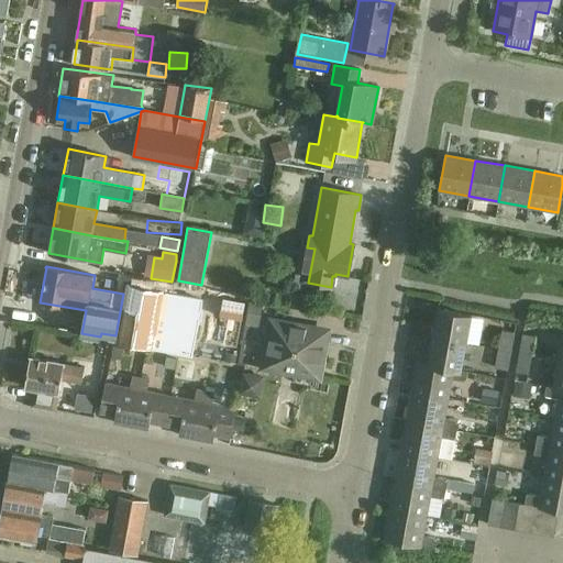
[(116,339),(159,348),(162,333),(156,332),(161,309),(151,307),(153,297),(125,291),(125,294),(123,294),(116,335),(116,339)]
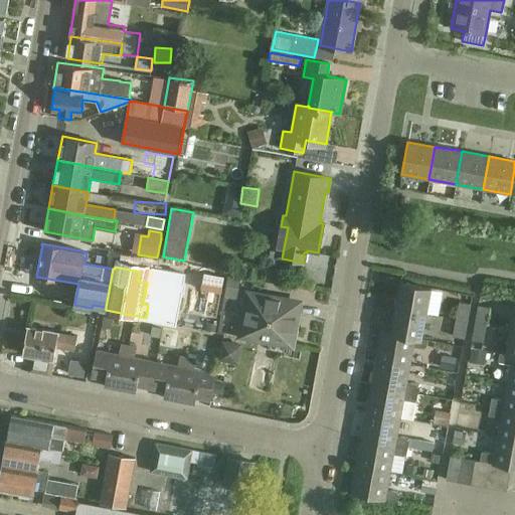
[(175,271),(158,268),(154,288),(171,291),(175,271)]
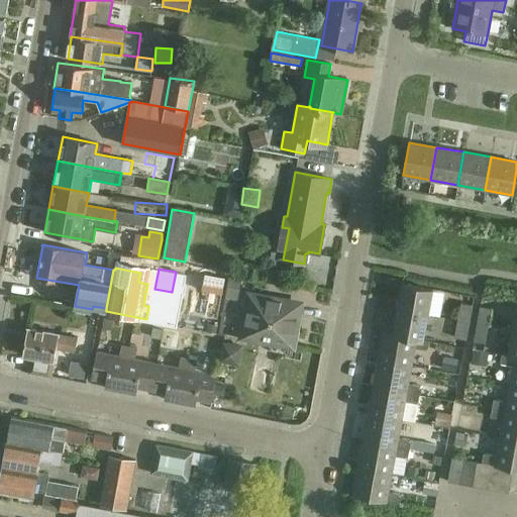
[(249,277),(229,273),(227,286),(247,290),(249,277)]
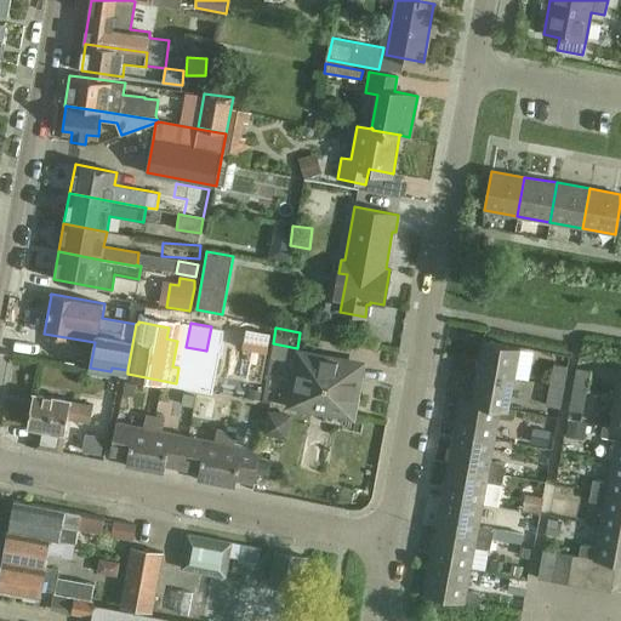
[(483,340),(477,371),(514,377),(519,347),(483,340)]
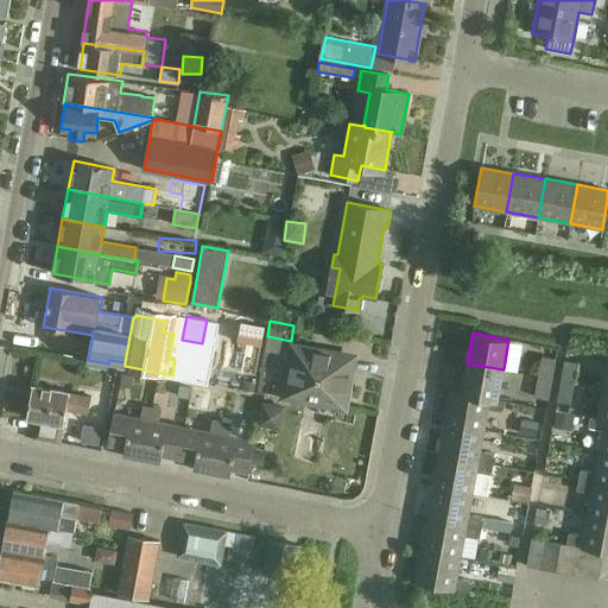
[(344,406),(353,356),(295,346),(286,397),(344,406)]
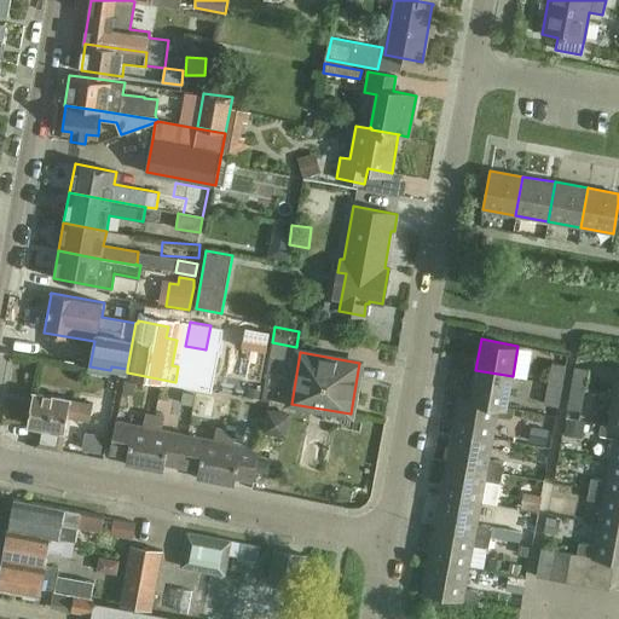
[(179,362),(178,366),(175,382),(202,387),(206,368),(179,362)]
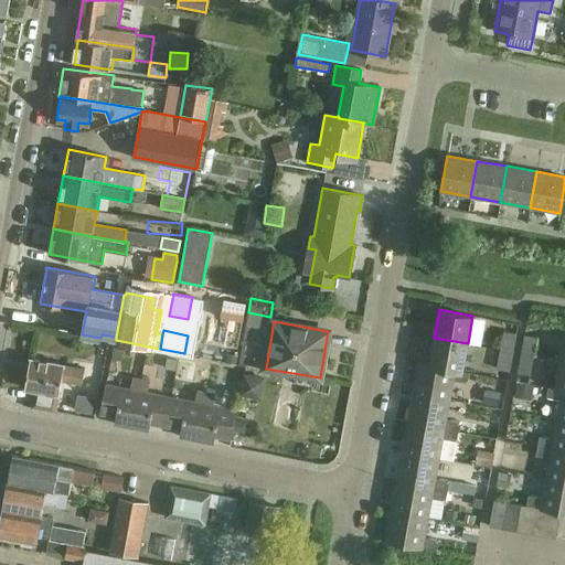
[(500,350),(512,352),(515,333),(503,330),(500,350)]
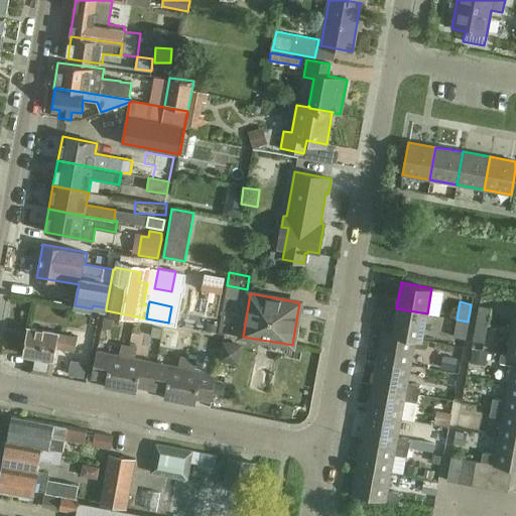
[(479,305),(476,323),(487,325),(490,307),(479,305)]
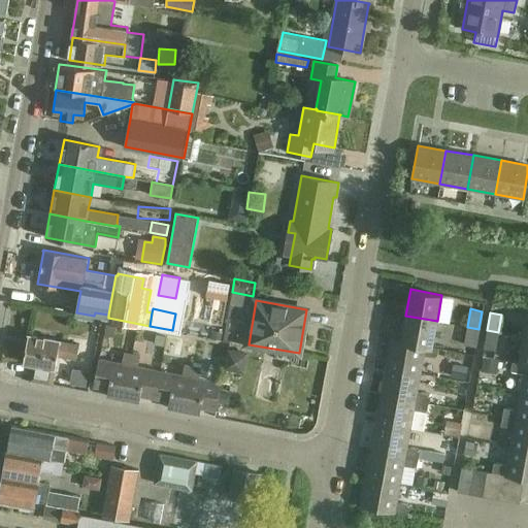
[(437,321),(405,316),(401,340),(401,341),(432,347),(437,321)]
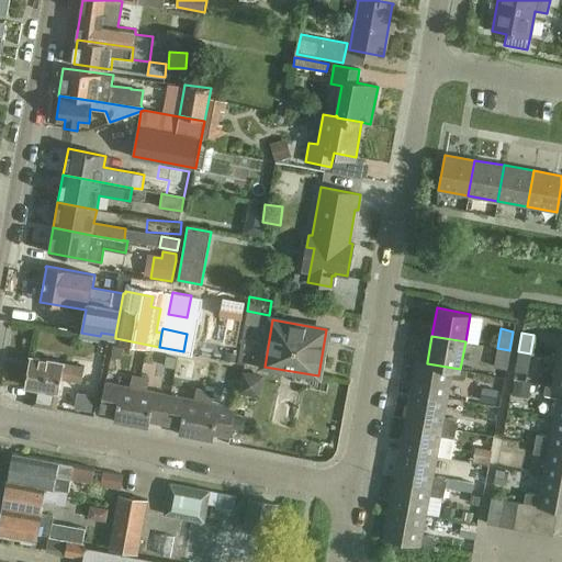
[(494,367),(506,369),(509,350),(497,348),(494,367)]
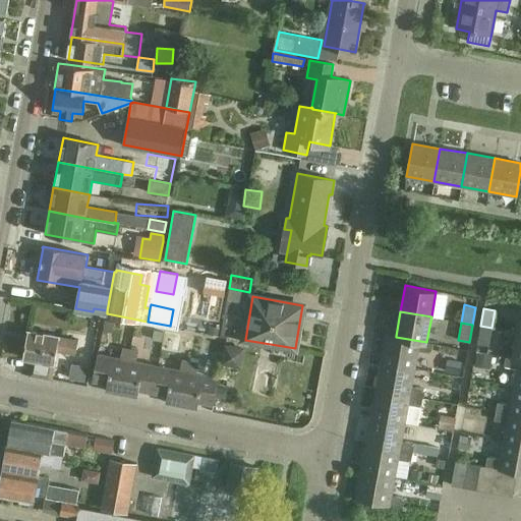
[(491,328),(480,326),(477,343),(488,345),(491,328)]
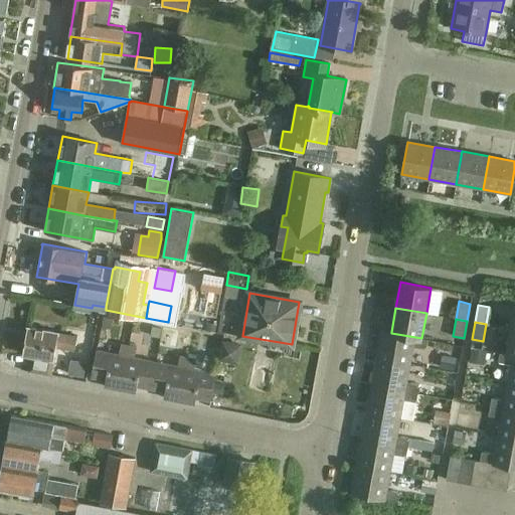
[(31,355),(28,371),(51,375),(56,347),(74,350),(77,335),(28,327),(23,354),(31,355)]
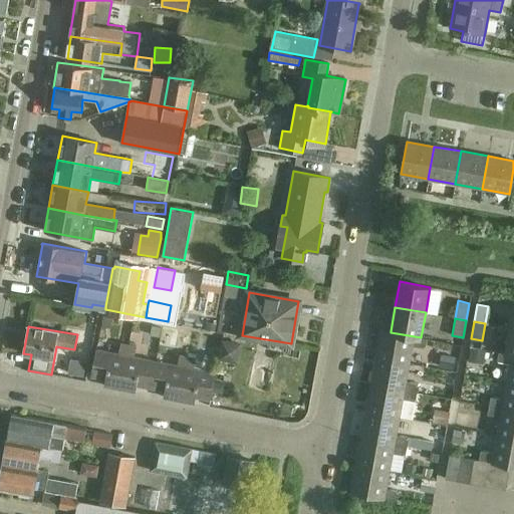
[(513,354),(513,328),(509,327),(504,352),(513,354)]
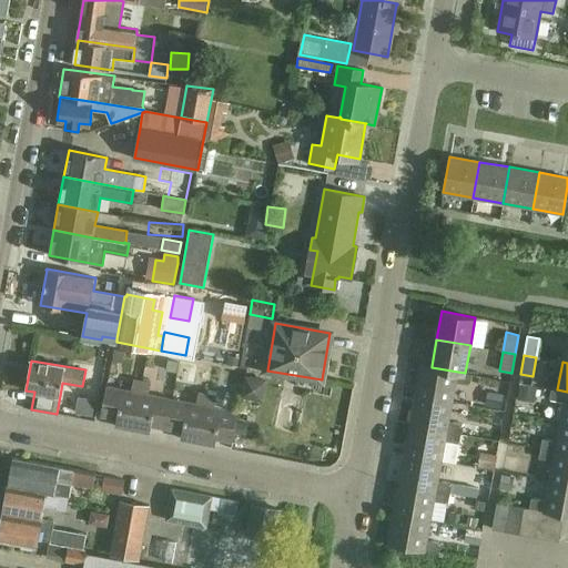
[(421,364),(415,395),(452,402),(456,382),(469,384),(472,374),(465,373),(432,367),(432,366),(421,364)]
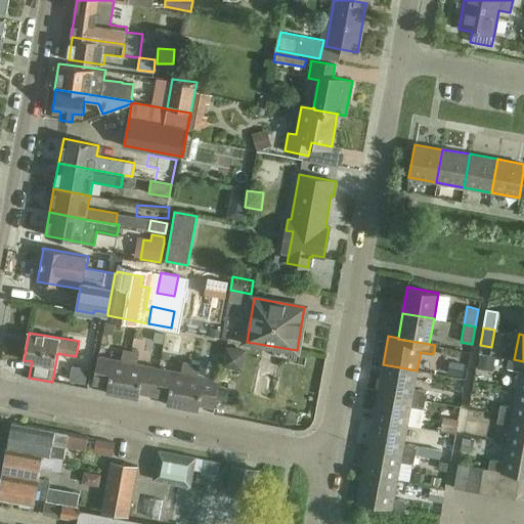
[(106,392),(123,395),(131,351),(124,350),(122,359),(99,355),(94,384),(107,387),(106,392)]
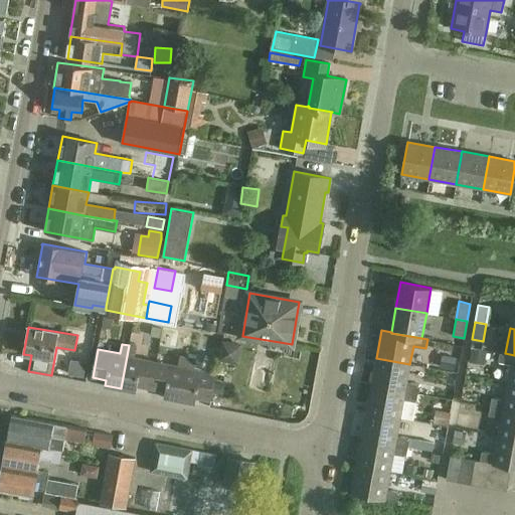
[(151,389),(157,361),(135,357),(137,347),(129,345),(121,388),(137,391),(138,386),(151,389)]
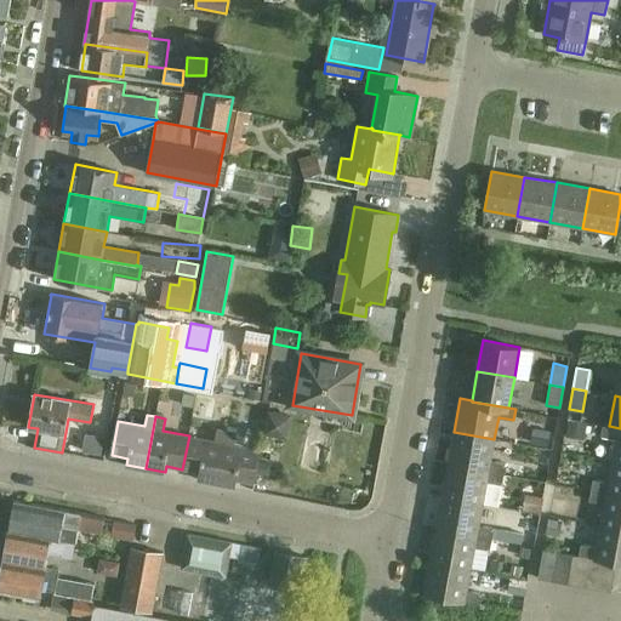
[(620,428),(609,426),(603,425),(600,436),(615,438),(611,461),(620,461),(620,428)]
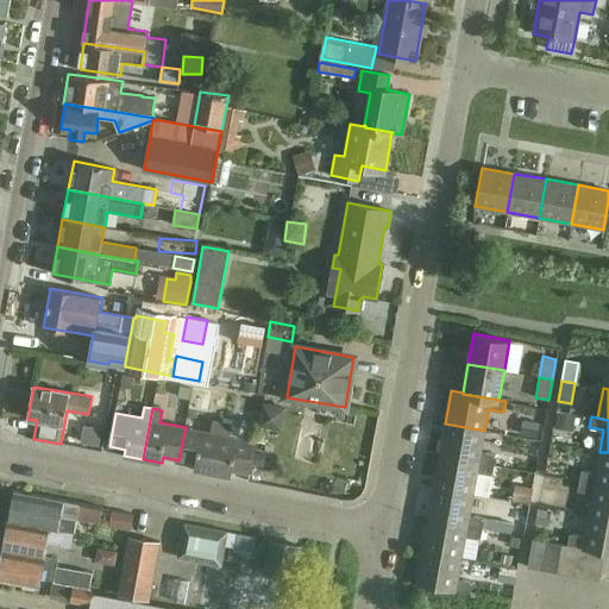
[(194,470),(213,473),(223,422),(214,420),(212,432),(186,427),(179,460),(195,463),(194,470)]
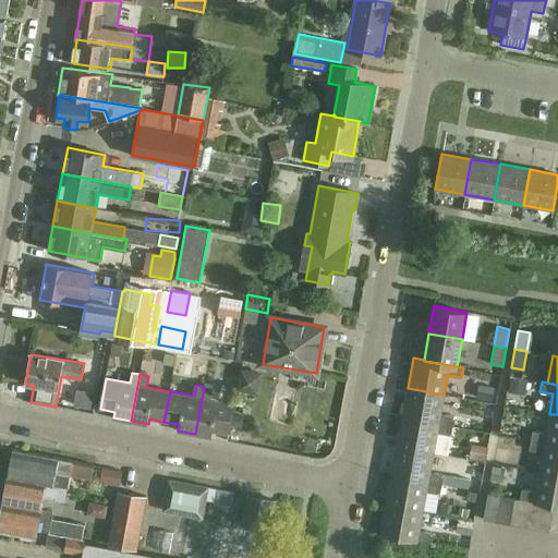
[(213,388),(204,387),(195,434),(213,437),(214,431),(229,434),(235,403),(211,399),(213,388)]
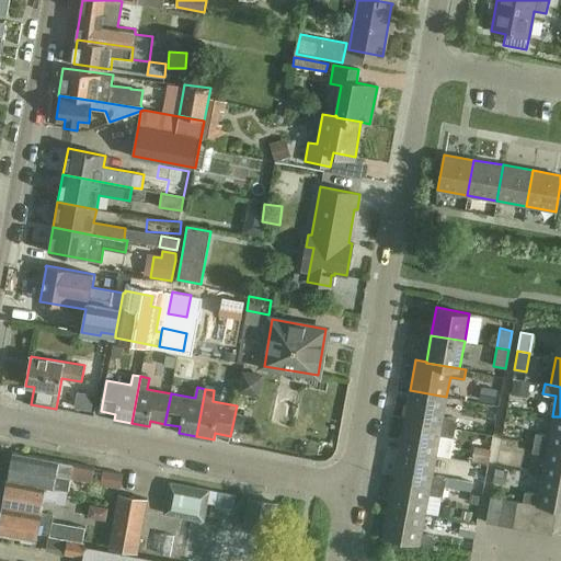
[(446,397),(410,390),(404,419),(455,428),(456,419),(443,416),(446,397)]
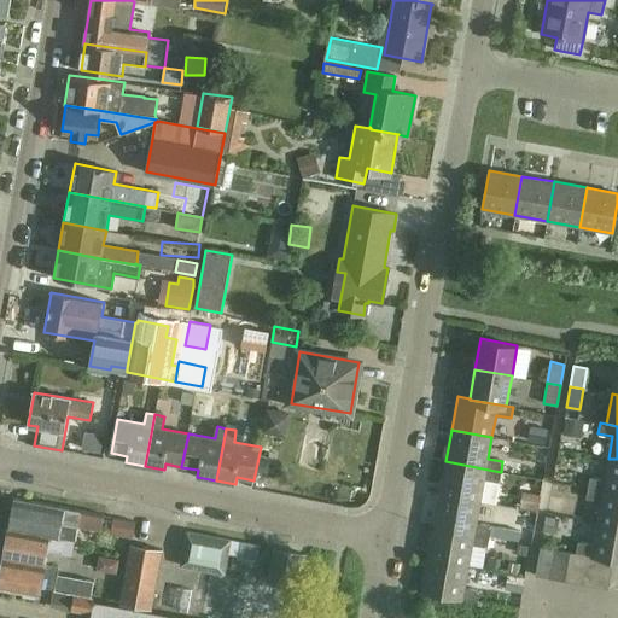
[(588,488),(617,493),(617,459),(608,459),(605,481),(589,477),(588,488)]
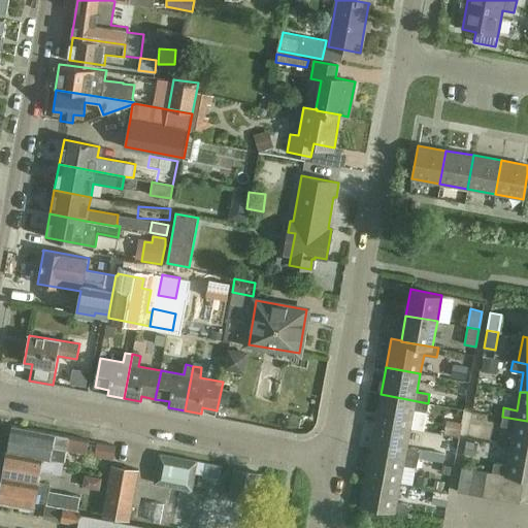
[(381,394),(375,422),(410,428),(414,409),(426,411),(428,403),(381,394)]
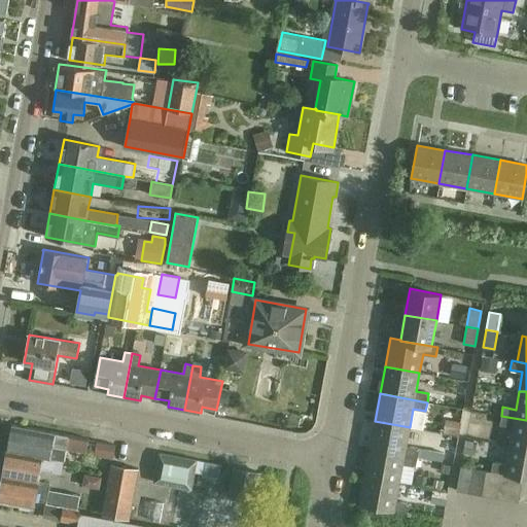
[(508,446),(526,449),(526,420),(501,416),(499,424),(513,427),(508,446)]
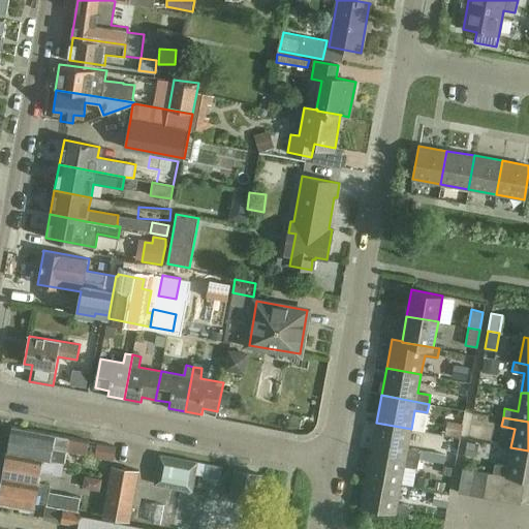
[(411,429),(376,423),(371,450),(418,459),(421,450),(407,447),(411,429)]
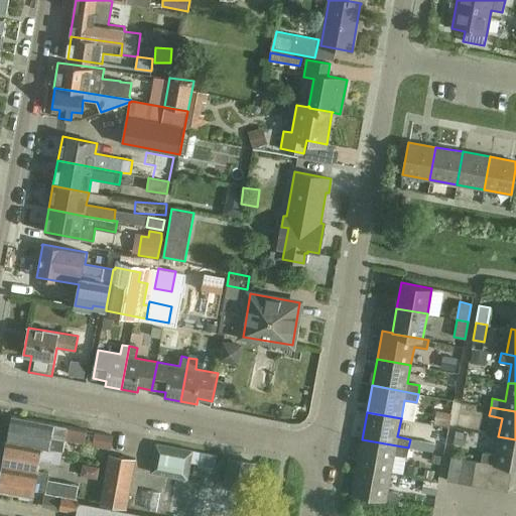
[(7,440),(49,448),(49,447),(62,450),(65,438),(84,442),(87,429),(11,415),(7,440)]
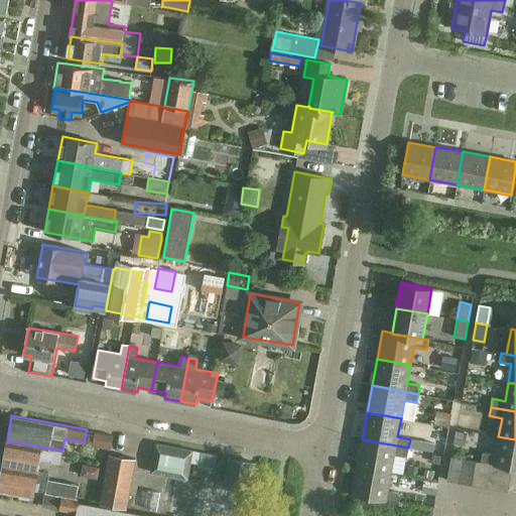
[(112,434),(97,431),(95,441),(110,444),(112,434)]
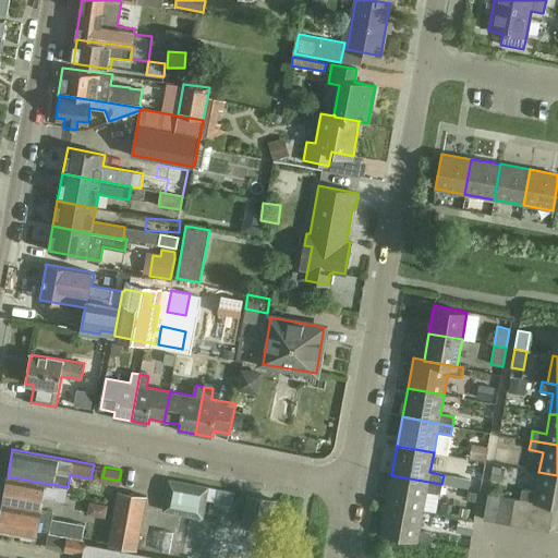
[(557,475),(538,472),(535,492),(522,489),(520,499),(533,501),(557,506),(557,475)]
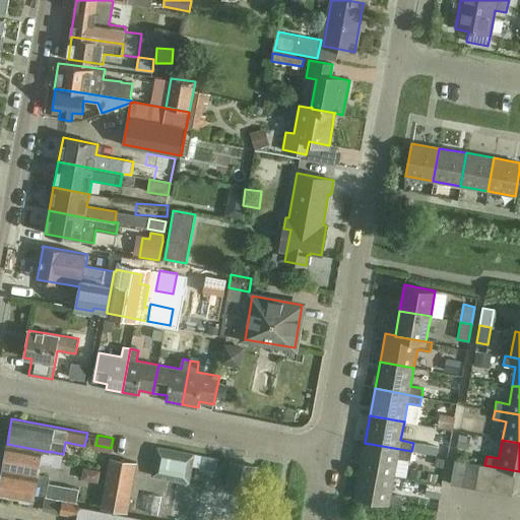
[(365,443),(360,470),(394,476),(397,457),(410,460),(411,451),(365,443)]
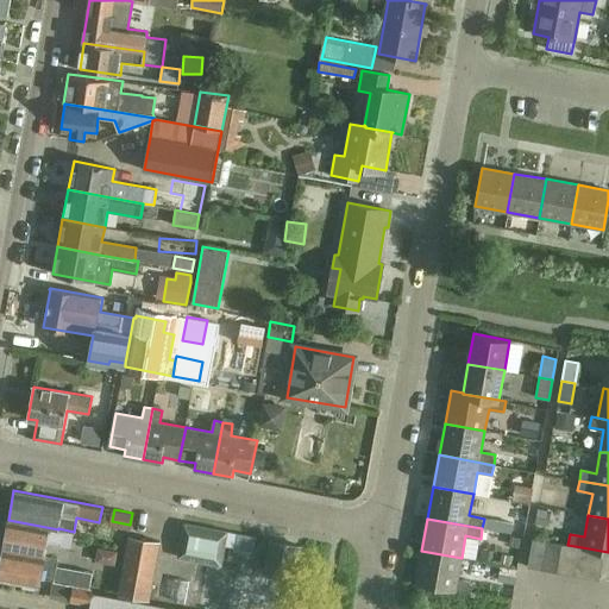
[(8,520),(4,550),(44,557),(48,542),(71,547),(74,532),(58,528),(58,529),(8,520)]
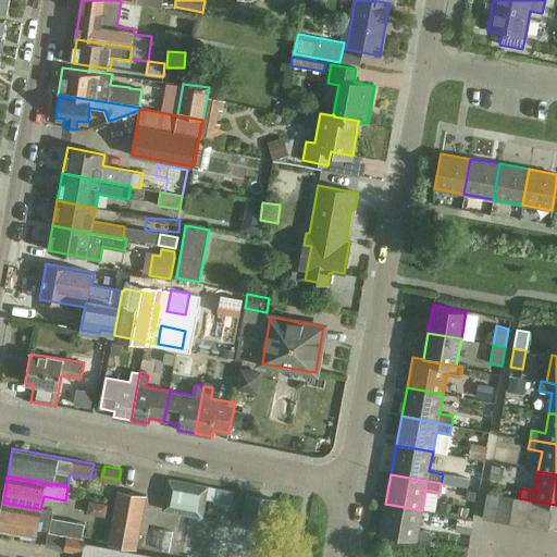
[(162,509),(202,517),(208,485),(168,478),(162,509)]
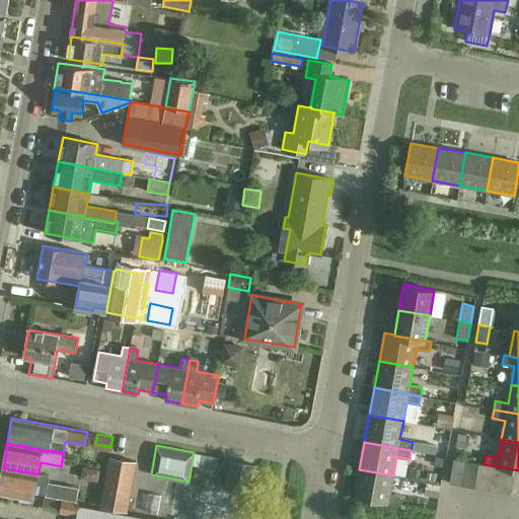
[(212,446),(212,461),(227,461),(227,447),(212,446)]
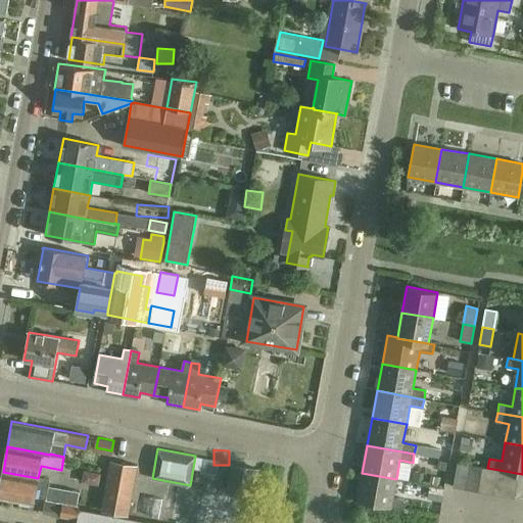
[(119,490),(124,463),(110,460),(105,488),(119,490)]
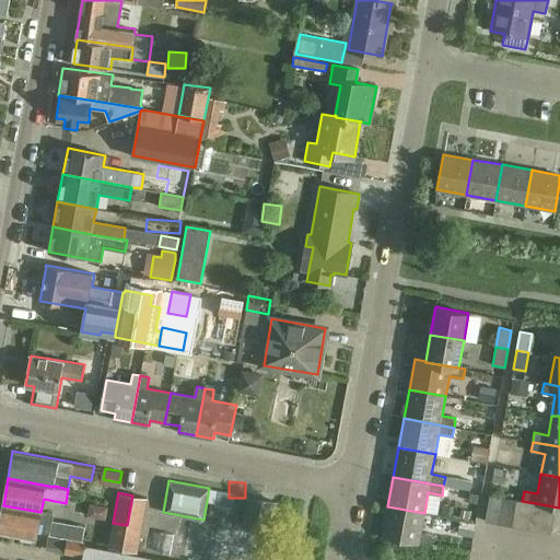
[(147,498),(132,496),(127,525),(113,523),(108,546),(137,550),(147,498)]
